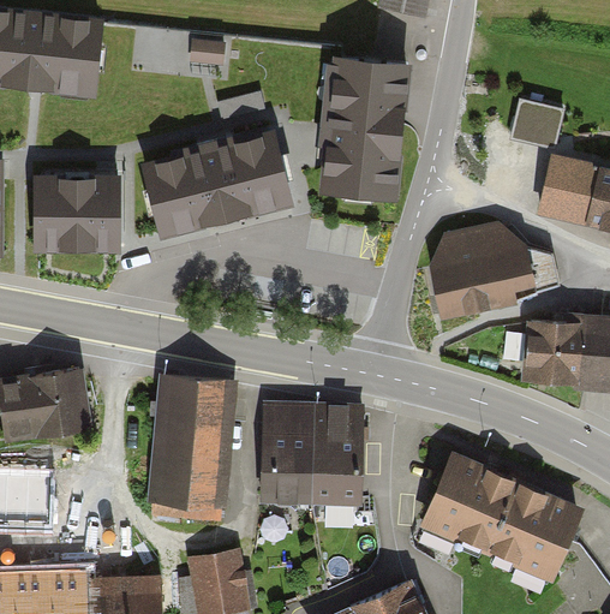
[(428,0),(378,0),(377,5),(424,17),(428,0)]
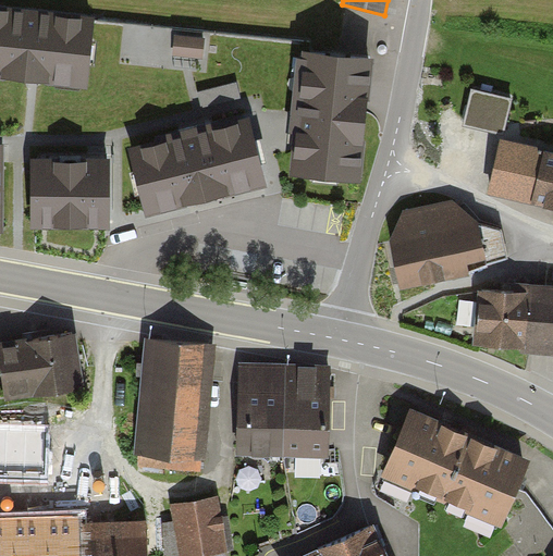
[(85,15),(0,7),(0,71),(78,79),(85,15)]
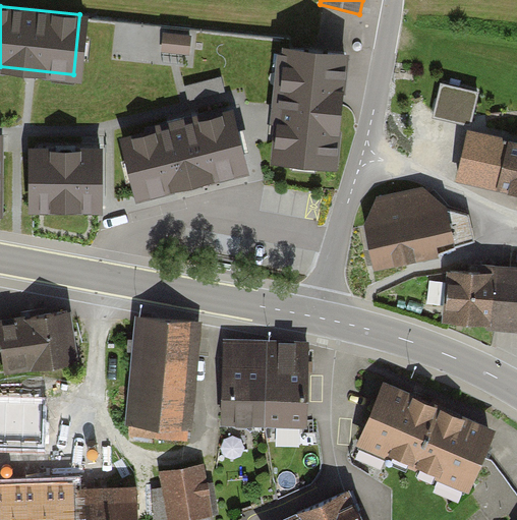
[(345,52),(281,46),(270,157),(333,164),(345,52)]
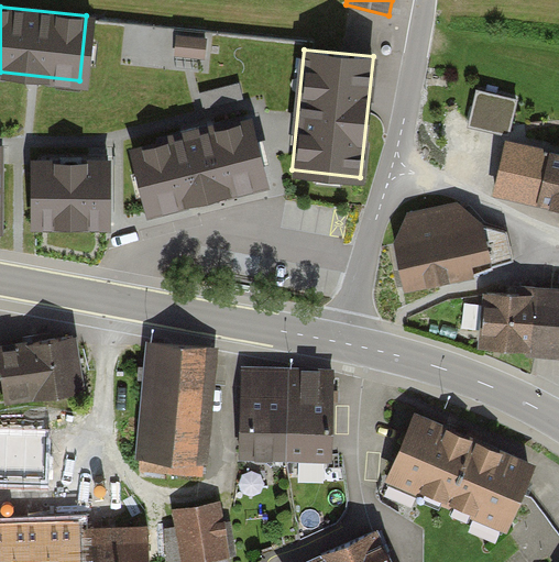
[(247,114),(131,144),(149,211),(264,182),(247,114)]
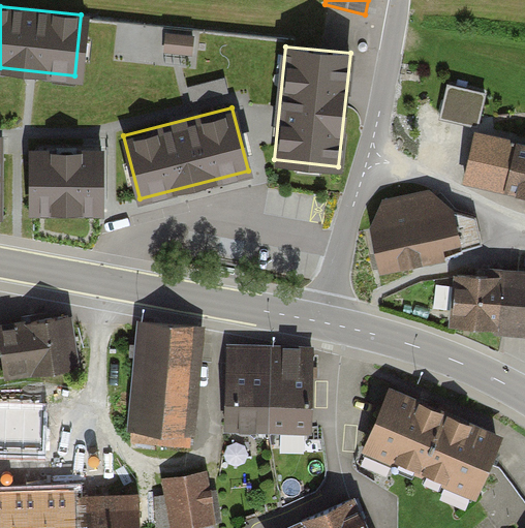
[(524,146),(479,134),(466,183),(524,197),(524,146)]
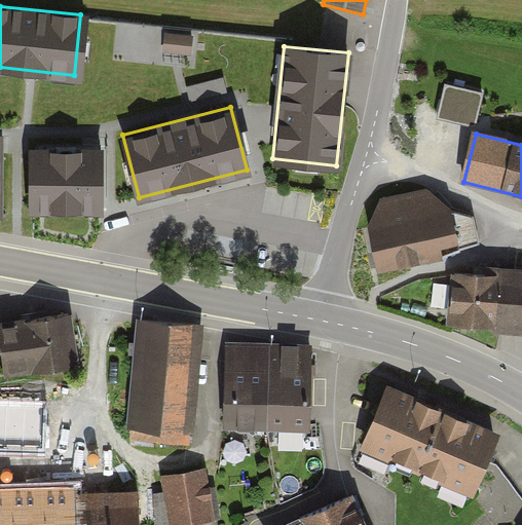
[(98,147),(29,148),(30,211),(99,211),(98,147)]
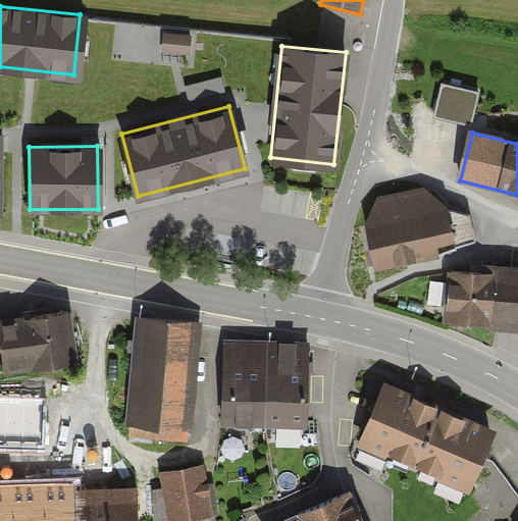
[(423,189),(377,199),(365,227),(377,269),(475,244),(468,216),(449,211),(423,189)]
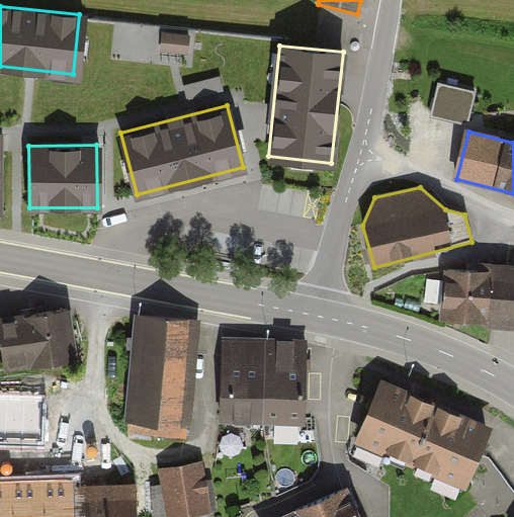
[(491,273),(444,269),(440,323),(513,328),(513,267),(491,266),(491,273)]
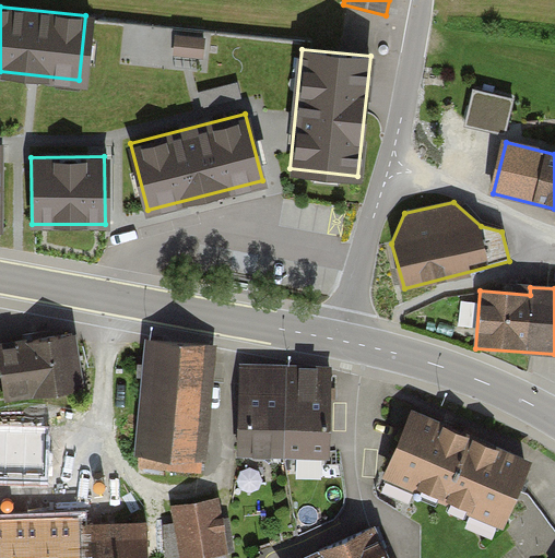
[(81,391),(74,337),(0,346),(0,365),(4,401),(81,391)]
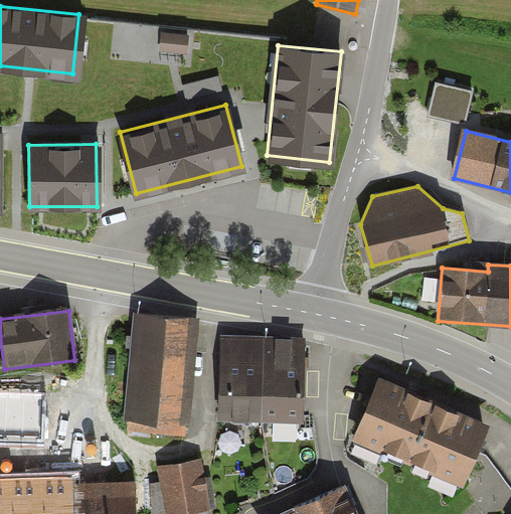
[(199,319),(136,313),(126,421),(189,427),(199,319)]
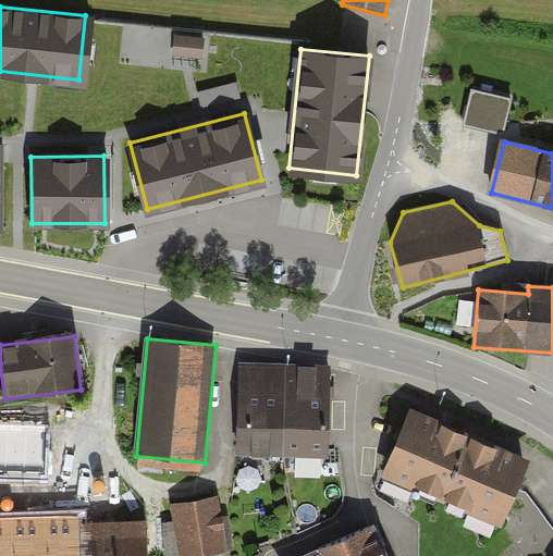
[(330,368),(241,365),(237,454),(327,457),(330,368)]
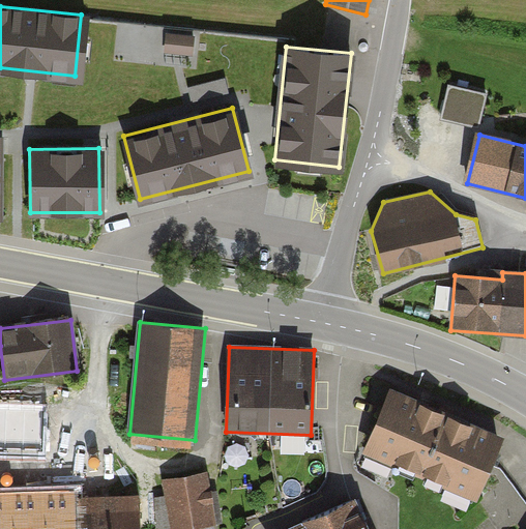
[(504,437),(389,388),(361,453),(476,502),(504,437)]
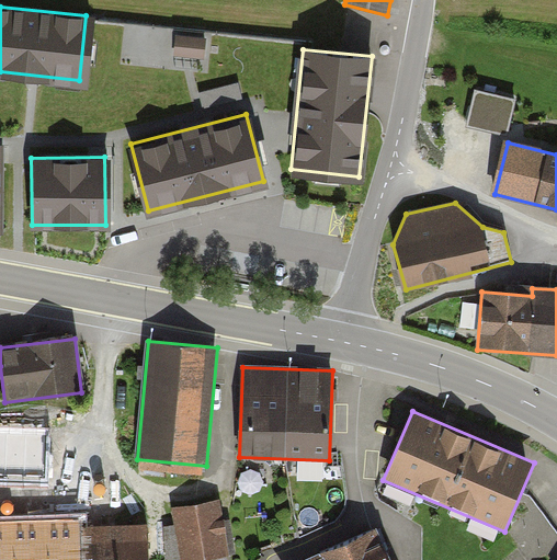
[(44,433),(0,431),(0,478),(43,480),(44,433)]
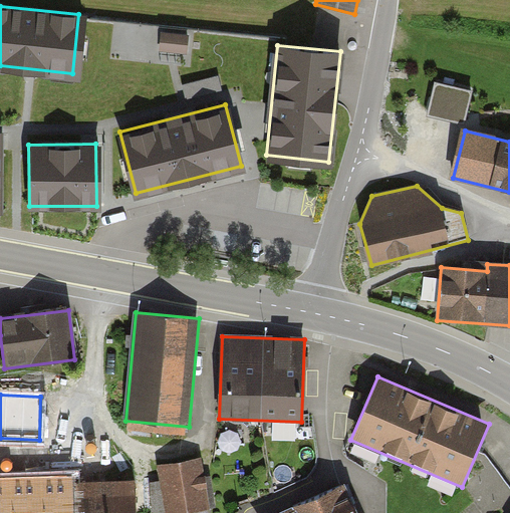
[(196,512),(208,511),(201,459),(159,465),(165,512),(196,512)]
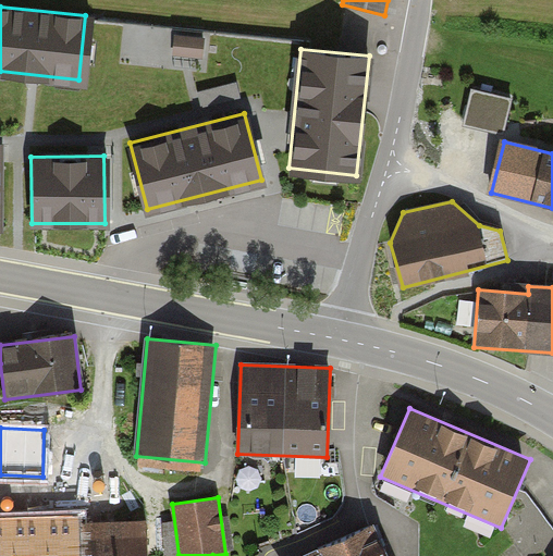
[(81,519),(0,522),(0,555),(142,555),(142,527),(81,529),(81,519)]
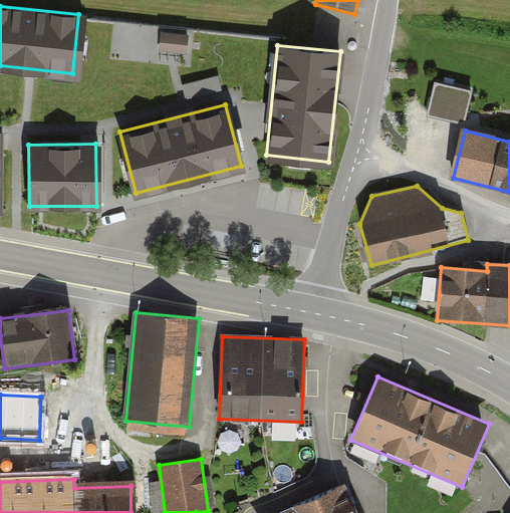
[(352,512),(340,487),(282,512),(352,512)]
